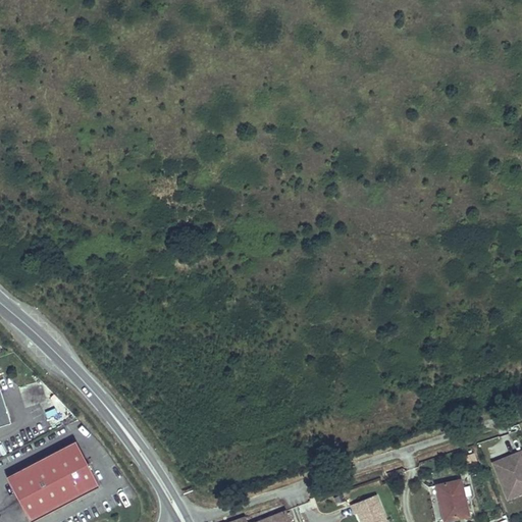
[(99,485),(74,440),(7,476),(31,521),(99,485)]
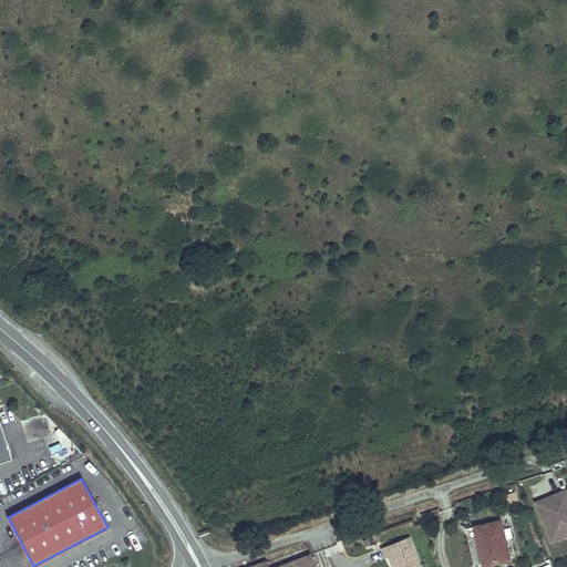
[(536,505),(547,531),(558,526),(562,535),(566,533),(566,492),(566,488),(556,493),(557,496),(536,505)]
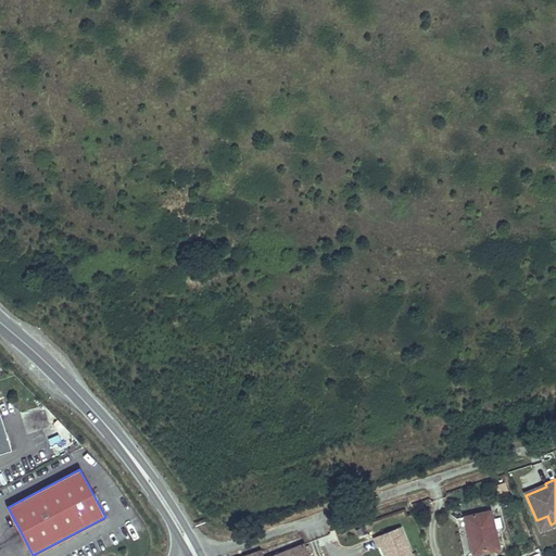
[(546,487),(545,483),(525,492),(526,495),(546,487)]
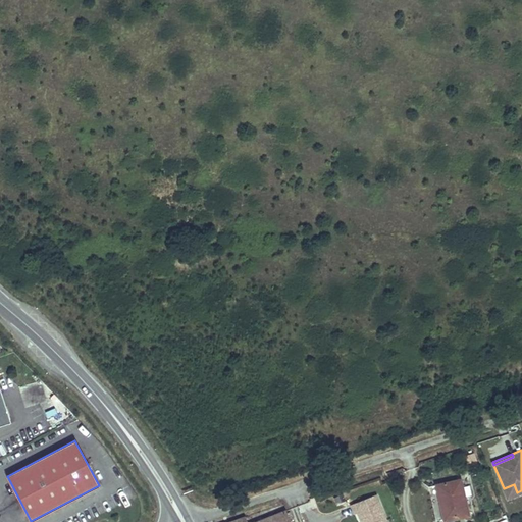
[(460,480),(435,486),(444,521),(469,516),(460,480)]
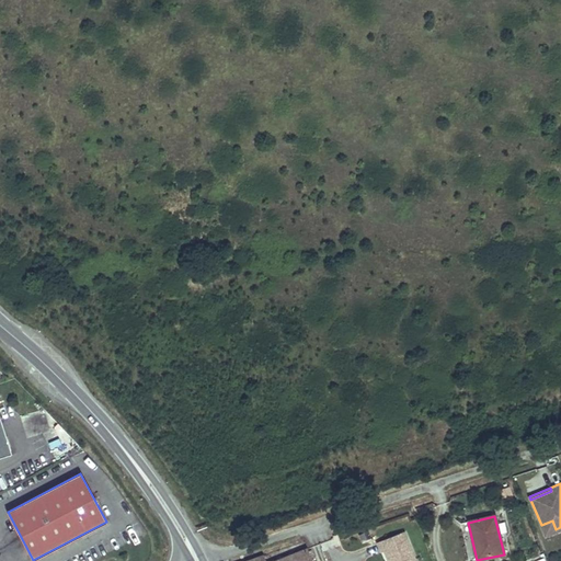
[(552,521),(541,525),(545,535),(556,529),(552,521)]
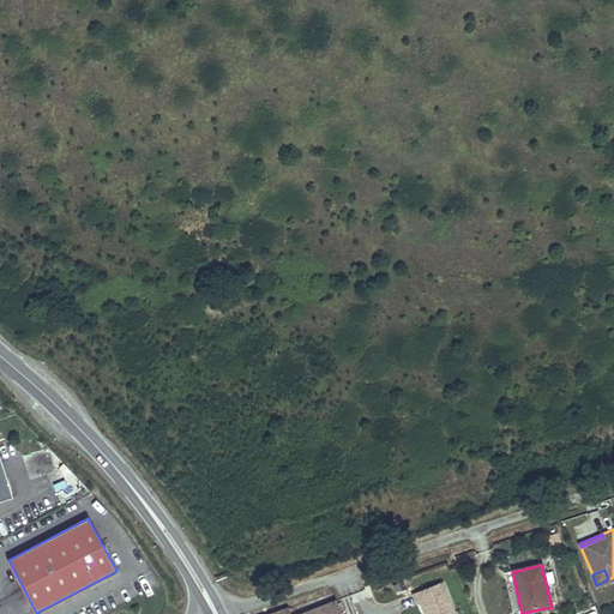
[(453,613),(440,581),(411,593),(416,603),(420,602),(423,613),(453,613)]
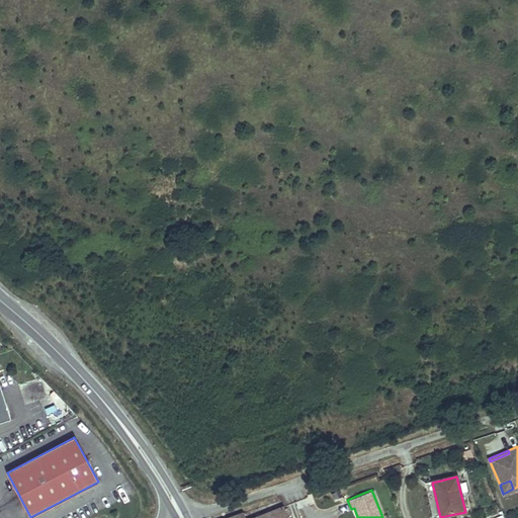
[(244,517),(243,512),(227,517),(288,517),(283,506),(252,517),(244,517)]
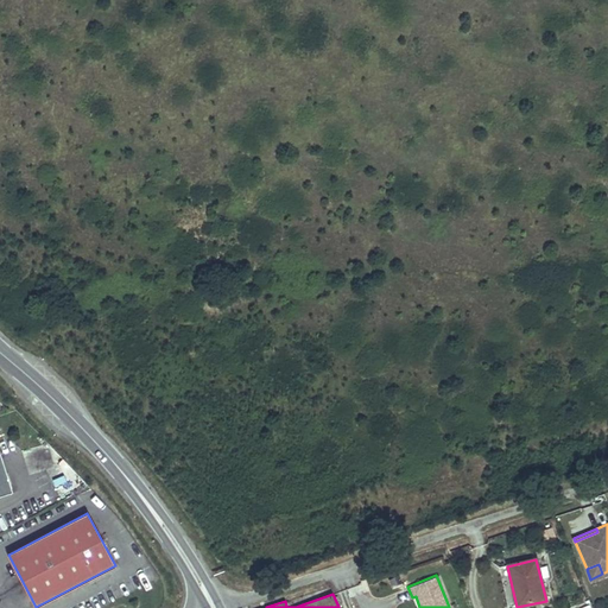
All buildings are outlined.
